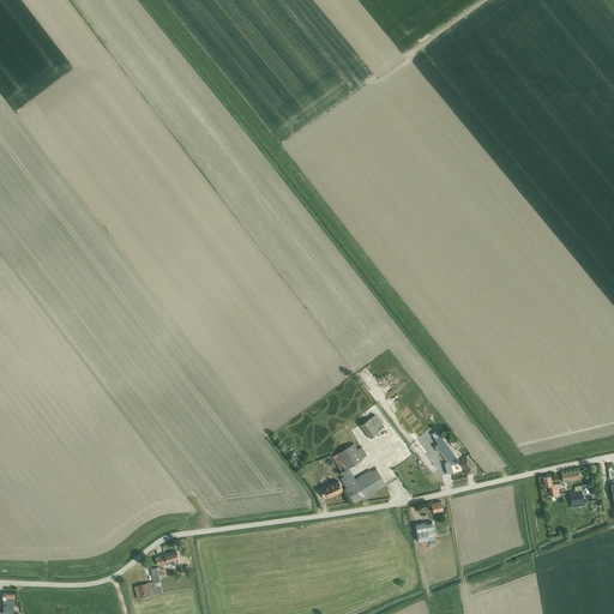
[(407,404),(393,415),(420,447),(426,443),(425,441),(429,437),(427,433),(422,438),(419,434),(426,429),(407,404)]
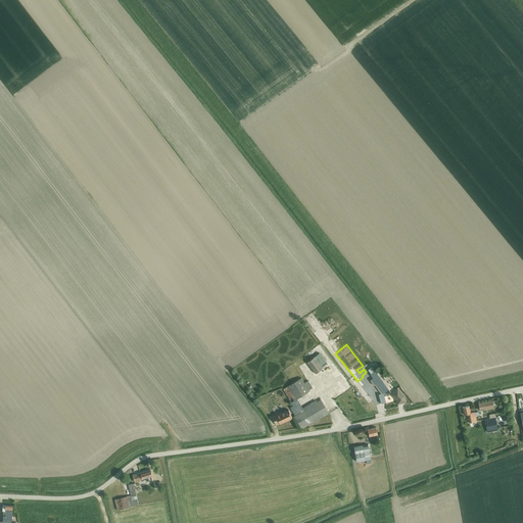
[(320,352),(307,362),(316,373),(328,364),(320,352)]
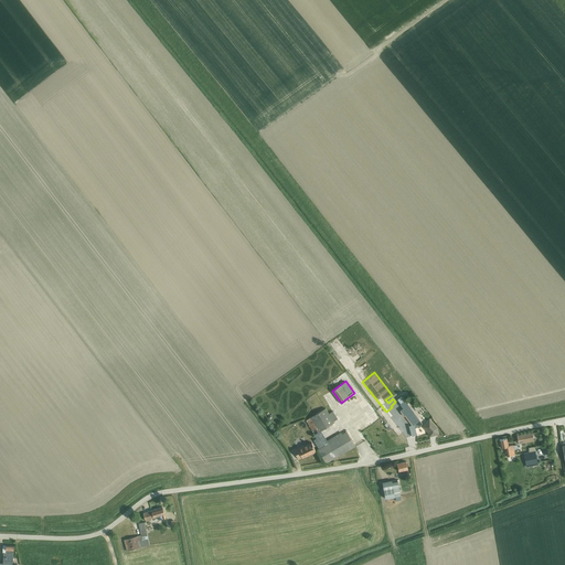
[(349,407),(353,404),(351,401),(343,406),(350,416),(356,412),(354,407),(351,409),(349,407)]
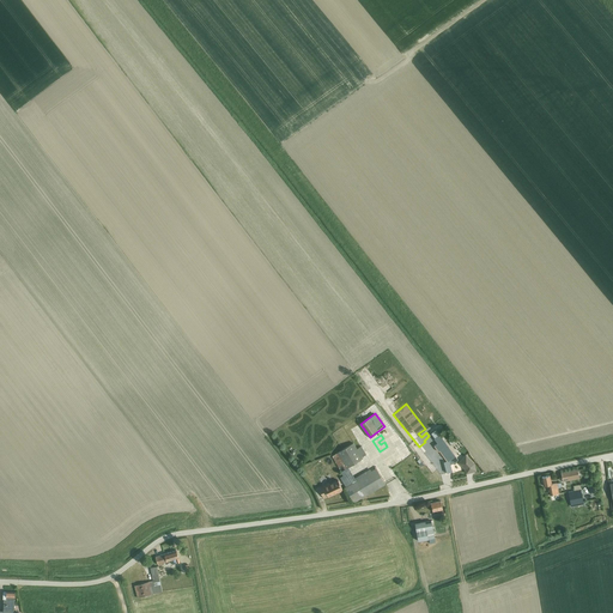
[(437,443),(434,445),(438,451),(439,450),(447,461),(444,462),(449,480),(457,478),(456,471),(453,471),(450,463),(459,460),(455,456),(456,456),(439,435),(434,438),(437,443)]
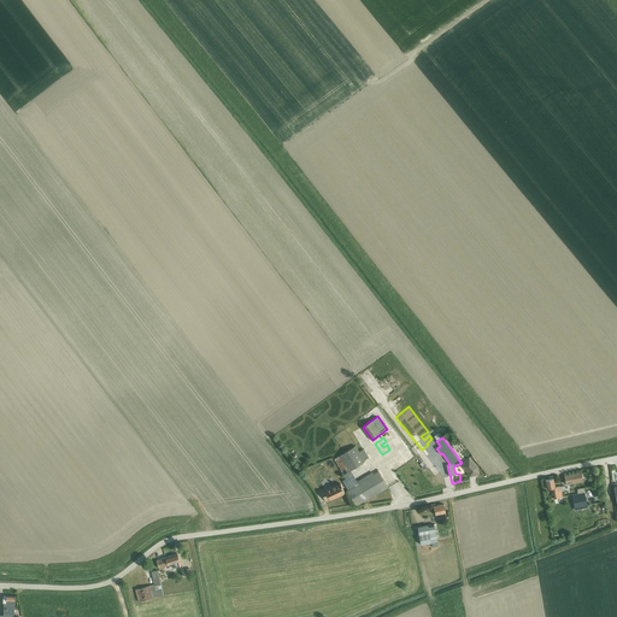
[(356,446),(334,459),(341,470),(345,468),(347,471),(365,460),(364,459),(369,457),(364,448),(359,451),(356,446)]
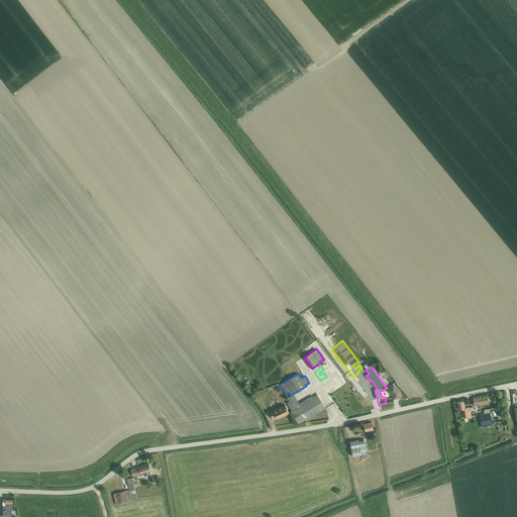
[(393,383),(387,390),(392,395),(393,399),(402,397),(401,391),(393,383)]
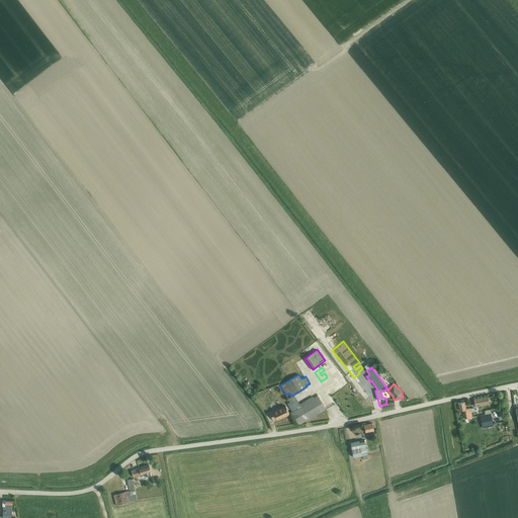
[(290,402),(287,403),(292,411),(291,412),(299,424),(326,409),(318,396),(314,398),(313,396),(299,404),(294,395),(288,399),(290,402)]
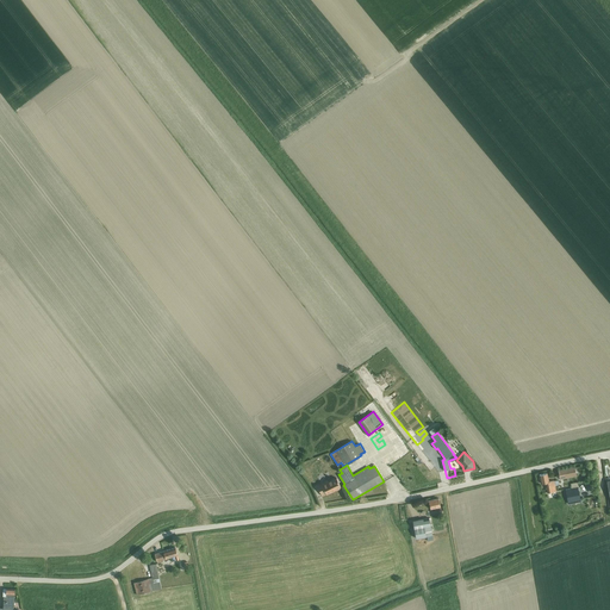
[(574,467),(559,471),(560,479),(577,475),(574,467)]
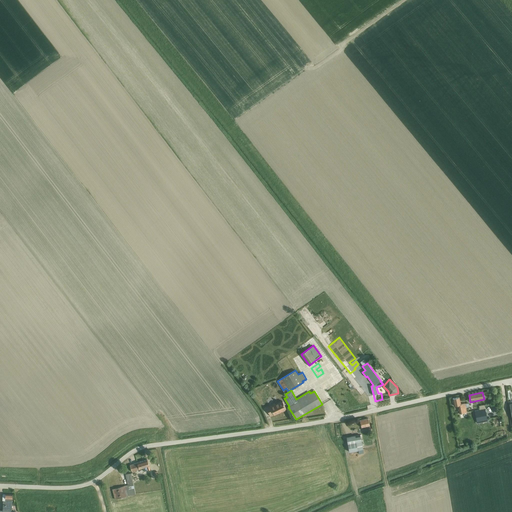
[(459,397),(453,398),(454,406),(458,405),(459,414),(467,412),(465,403),(461,404),(459,397)]
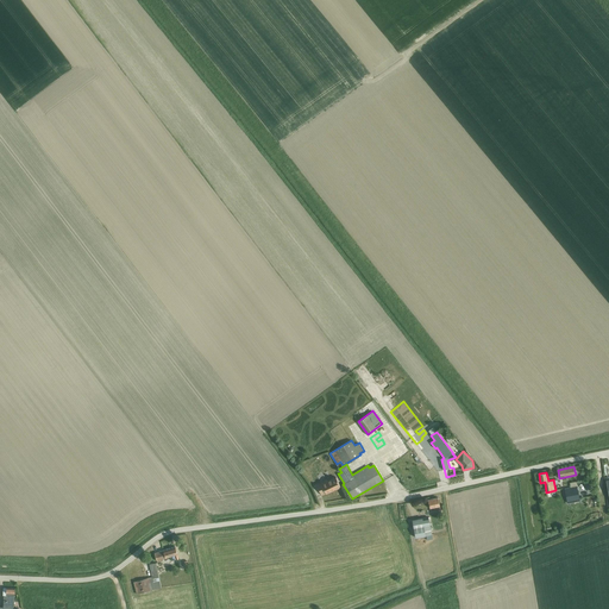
[(326,479),(316,484),(321,495),(336,489),(340,487),(336,476),(327,481),(326,479)]
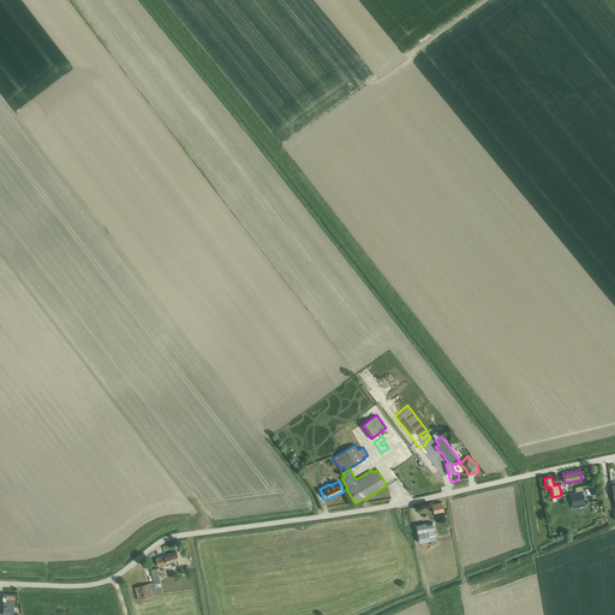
[(577,491),(569,493),(573,508),(586,506),(583,487),(575,488),(577,491)]
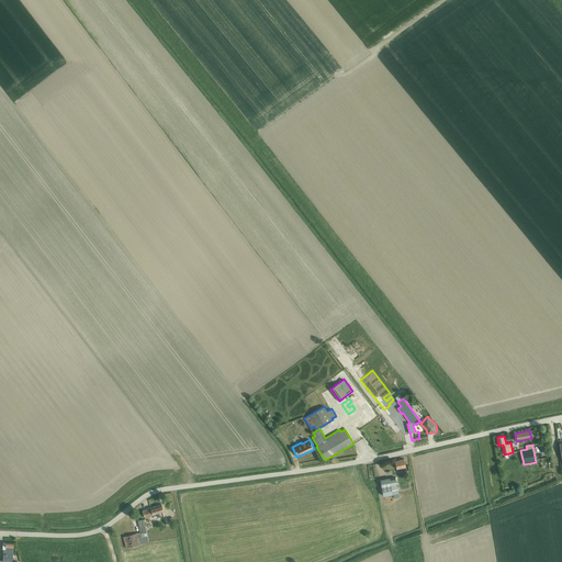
[(404,459),(395,461),(396,469),(401,468),(402,472),(407,471),(404,459)]
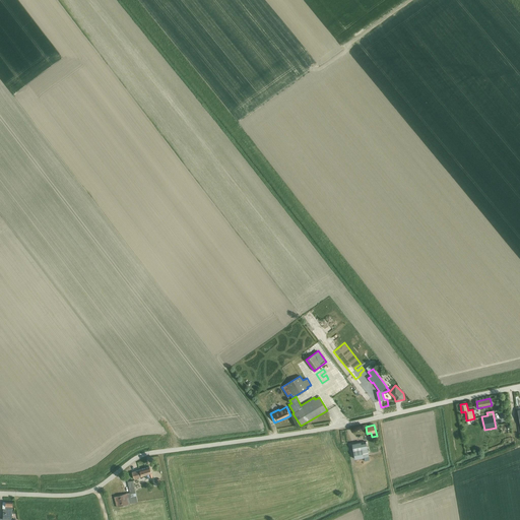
[(361,442),(351,444),(354,459),(364,457),(365,461),(370,460),(366,442),(361,443),(361,442)]
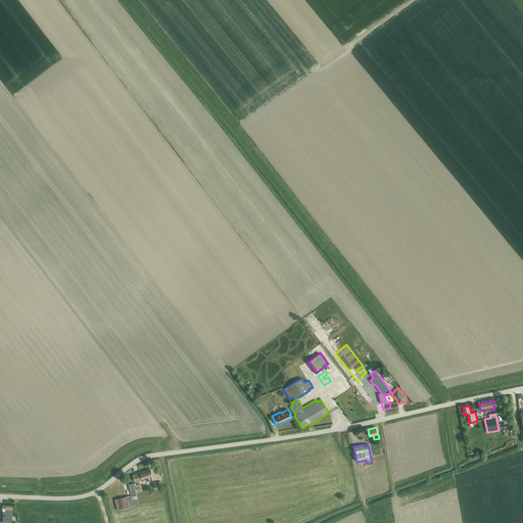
[(150,477),(150,480),(151,481),(153,480),(150,470),(133,475),(135,482),(146,478),(150,477)]
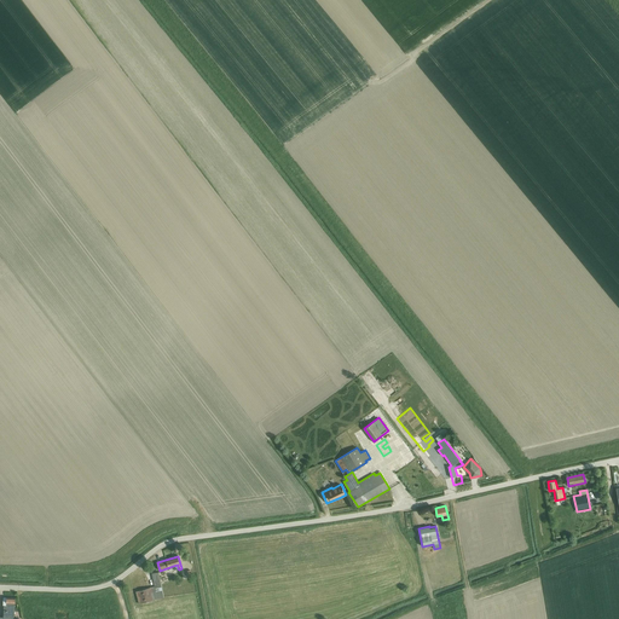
[(152,588),(155,600),(163,597),(158,572),(151,573),(155,586),(152,588)]
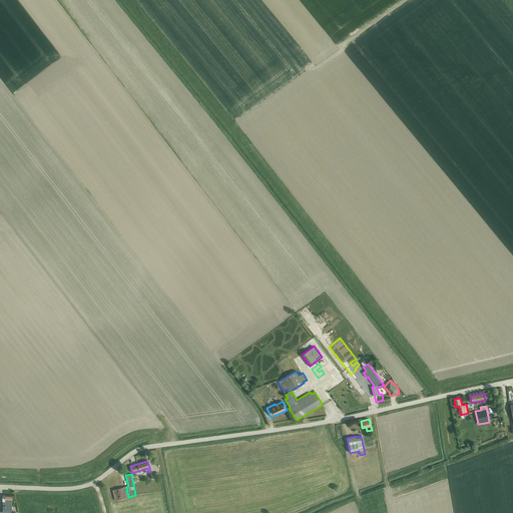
[(128,497),(126,487),(112,490),(115,501),(128,497)]
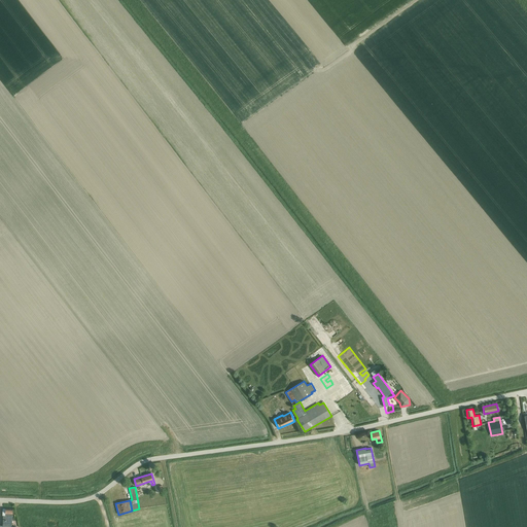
[(0,525),(0,526),(11,526),(13,508),(3,508),(2,525),(0,525)]
